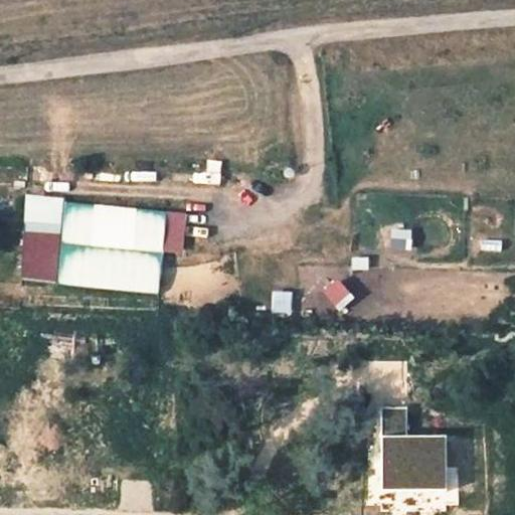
[(112,205),(66,202),(62,244),(108,248),(111,209),(112,205)]
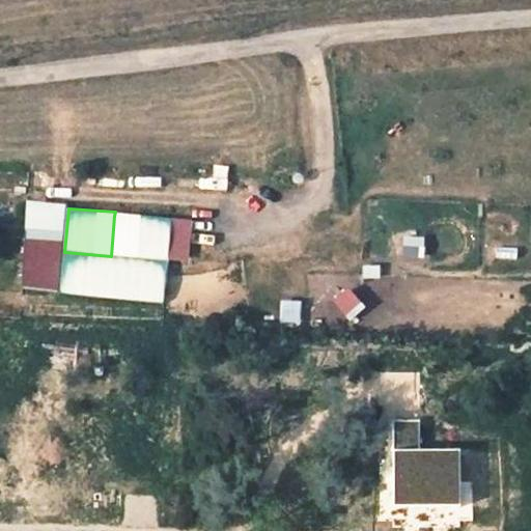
[(171,221),(114,216),(111,256),(168,260),(171,221)]
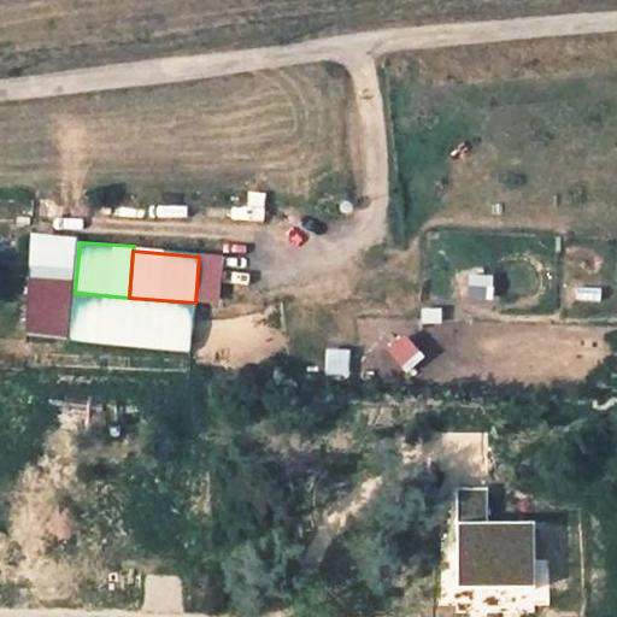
[(129,298),(75,293),(71,344),(192,354),(195,303),(129,298)]
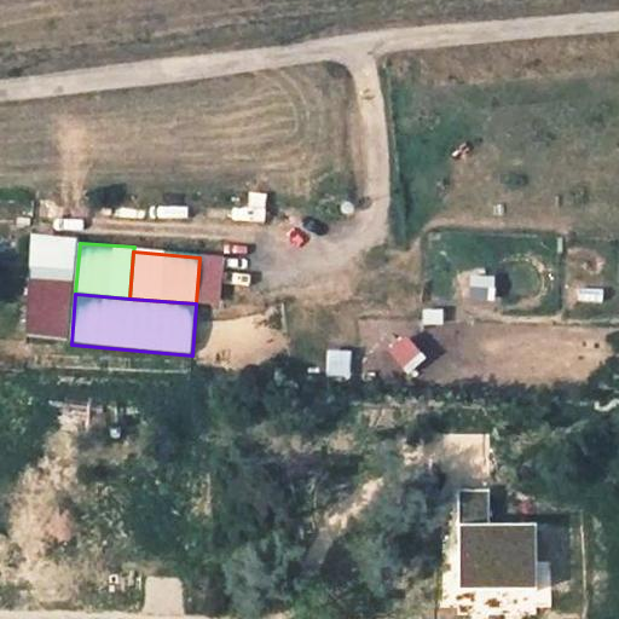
[(406,335),(388,350),(408,371),(426,357),(406,335)]
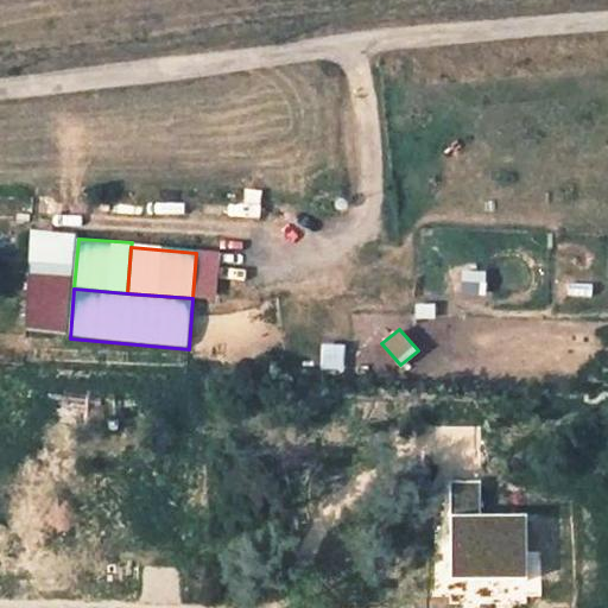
[(482,521),(480,483),(445,487),(449,521),(451,521),(456,582),(500,577),(529,575),(523,518),(482,521)]
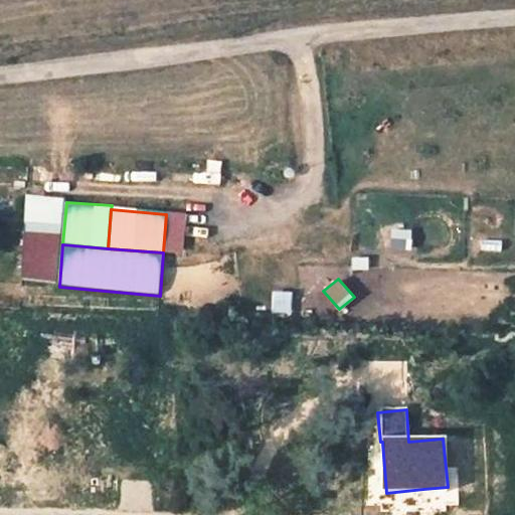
[(386,493),(387,500),(424,496),(423,489),(386,493)]
